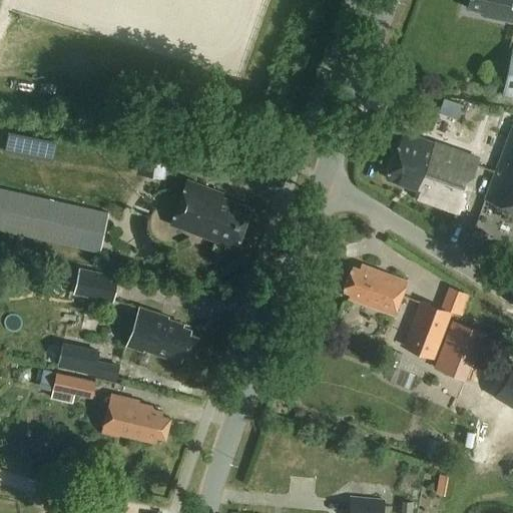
[(512,0),(468,0),(466,8),(483,12),(482,15),(512,21),(512,0)]
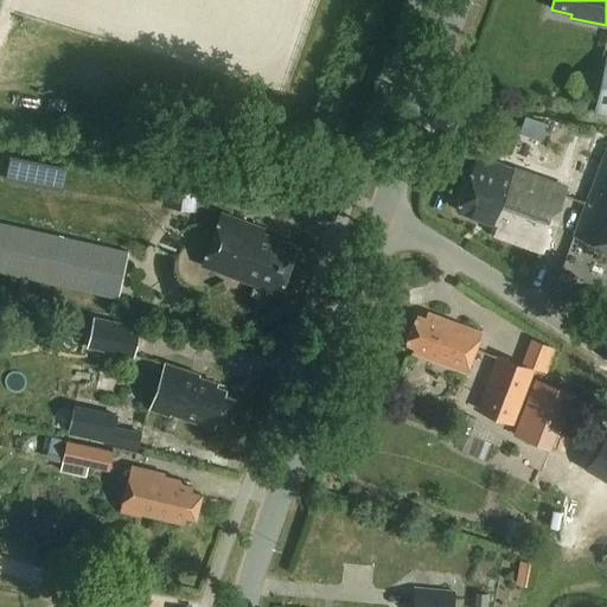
[(606,58),(604,58),(592,114),(606,116),(606,58)]
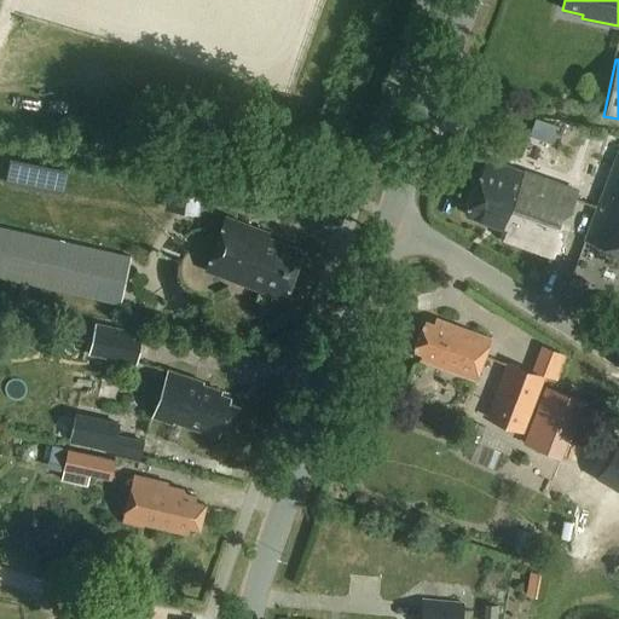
[(618,150),(585,241),(618,254),(618,150)]
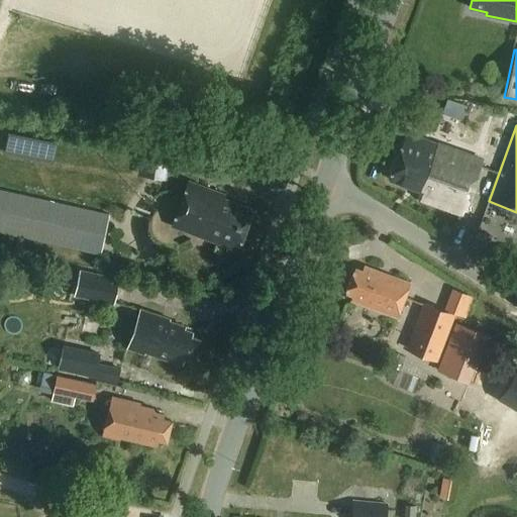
[(5,156),(31,161),(52,165),(56,141),(9,132),(5,156)]
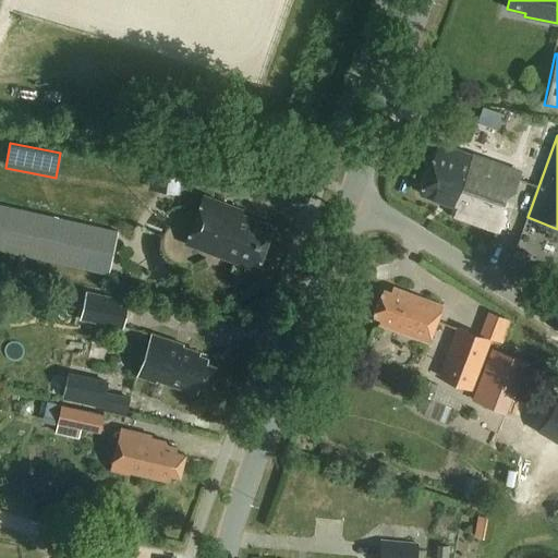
[(521,177),(439,145),(420,194),(455,207),(451,215),(499,233),(521,177)]
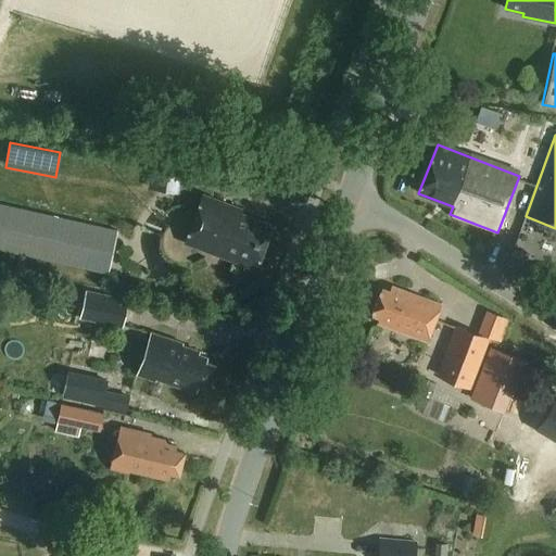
[(153,159),(150,185),(181,188),(184,162),(153,159)]
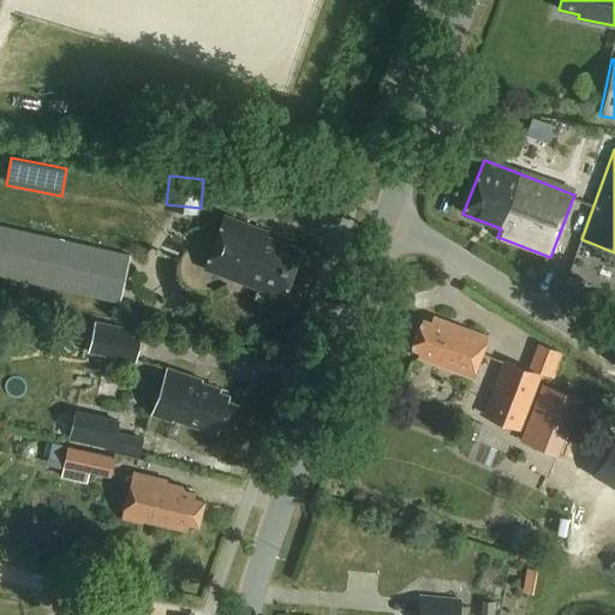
[(268,233),(226,218),(207,269),(276,296),(279,288),(288,292),(304,250),(267,237),(268,233)]
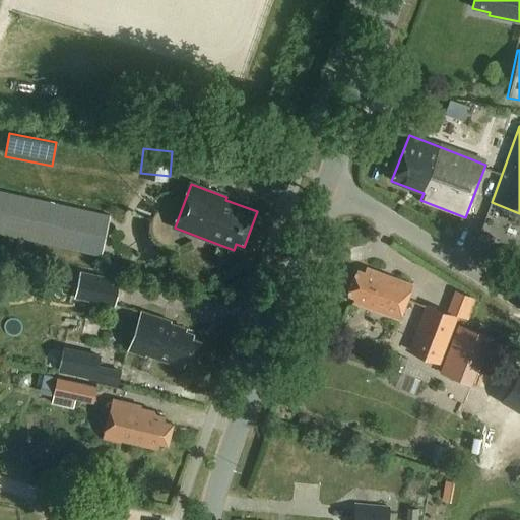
[(0,190),(0,232),(31,239),(102,254),(110,214),(31,197),(0,190)]
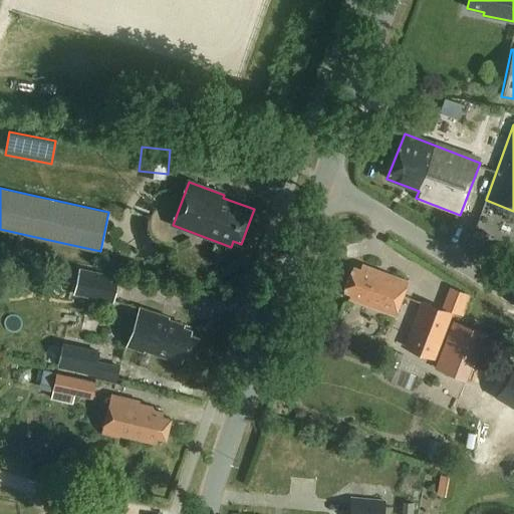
[(409,280),(362,263),(360,268),(353,266),(344,292),(350,294),(348,297),(396,315),(409,280)]
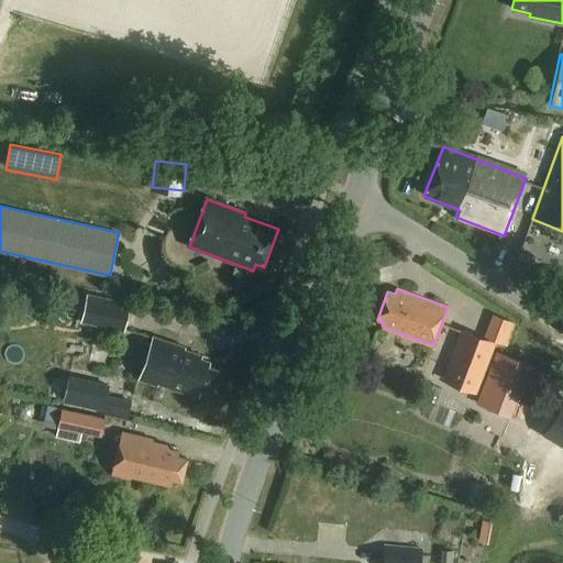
[(85,295),(77,323),(123,332),(129,305),(85,295)]
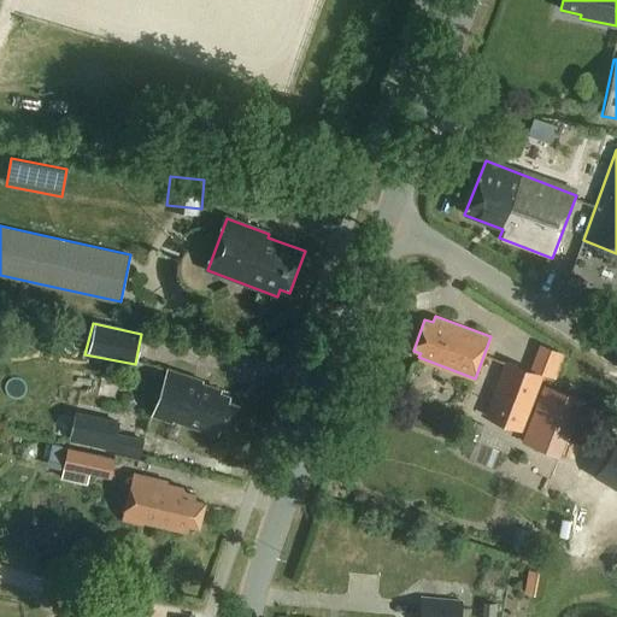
[(504,362),(483,418),(521,433),(541,376),(504,362)]
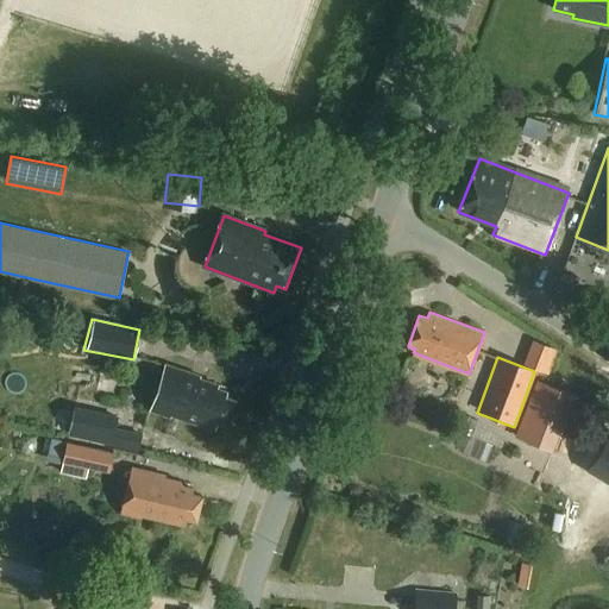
[(202,376),(195,374),(181,369),(169,365),(154,410),(171,416),(174,412),(219,428),(221,422),(228,425),(237,400),(227,397),(228,395),(219,393),(215,387),(200,382),(202,376)]
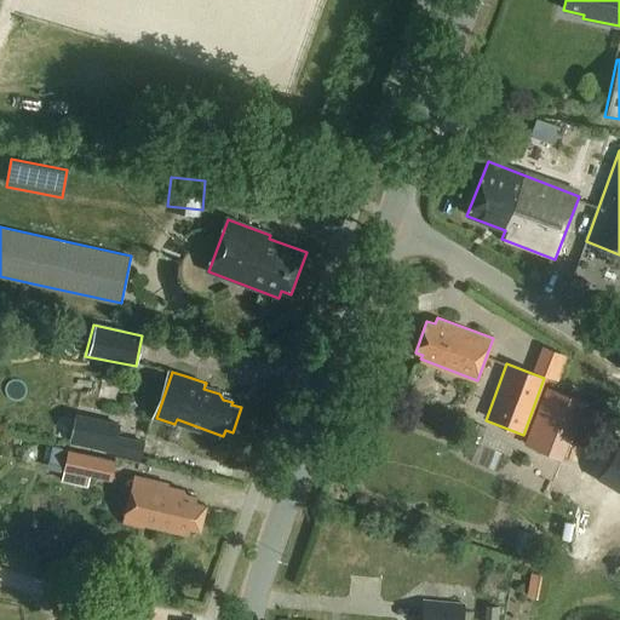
[(547,454),(563,461),(585,403),(546,388),(528,436),(551,446),(547,454)]
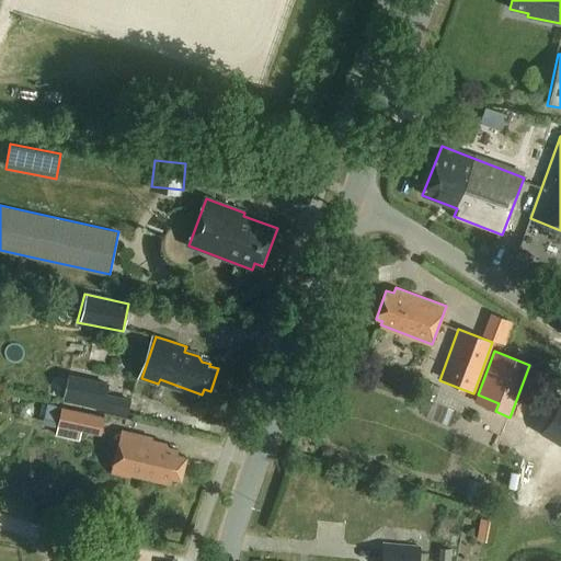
[(69,375),(63,402),(103,411),(104,405),(109,384),(95,380),(94,380),(76,376),(69,375)]
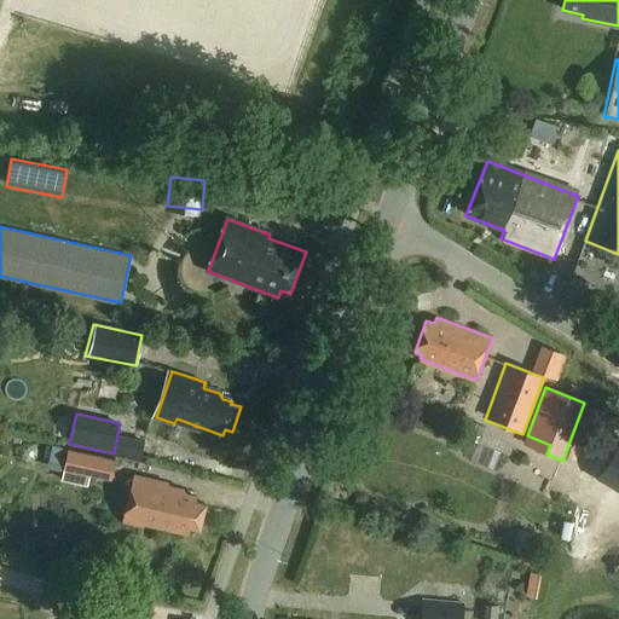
[(618,490),(618,432),(594,476),(618,490)]
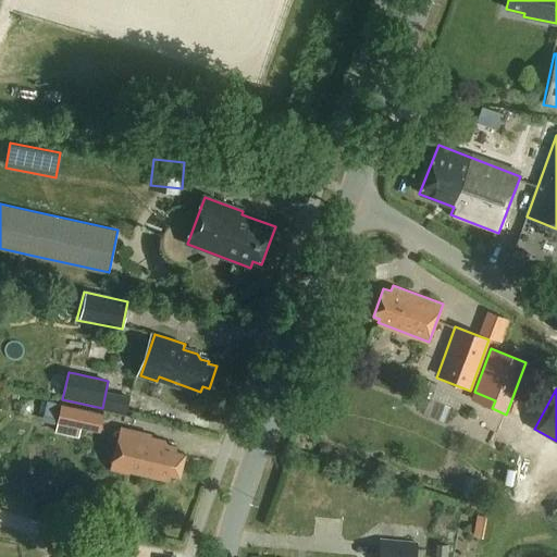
[(46,403),(42,421),(58,424),(62,406),(46,403)]
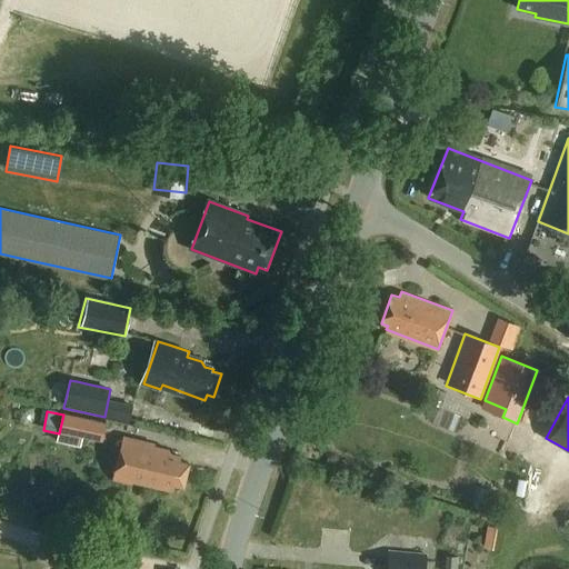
[(80,448),(82,438),(103,442),(107,426),(63,417),(58,443),(80,448)]
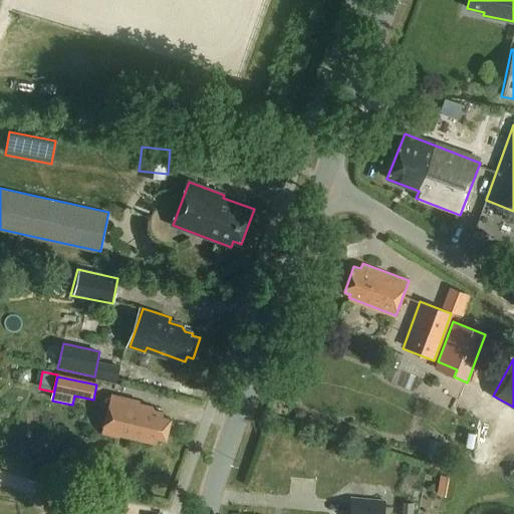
[(152,407),(141,405),(141,404),(112,397),(104,435),(120,439),(121,438),(157,446),(158,439),(167,441),(172,417),(155,413),(152,407)]
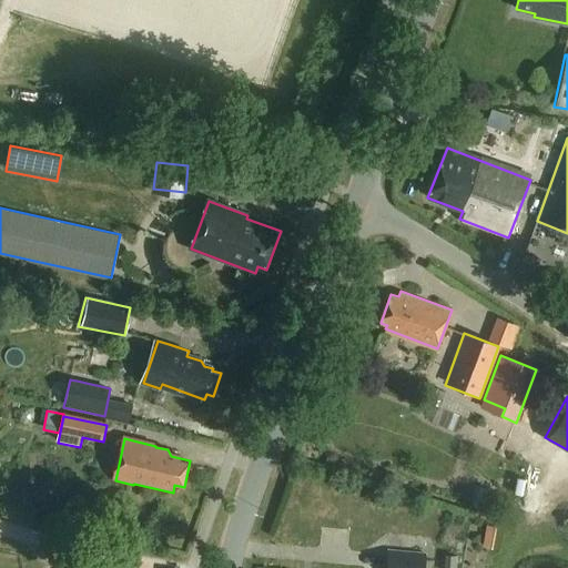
[(385,567),(424,567),(425,554),(387,550),(385,567)]
